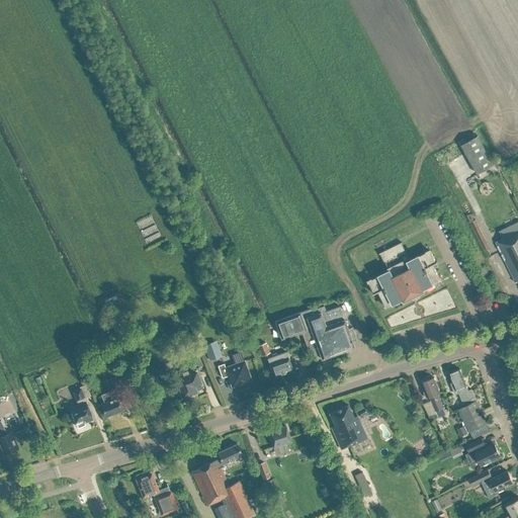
[(478,174),(495,164),(478,135),(460,145),(478,174)]
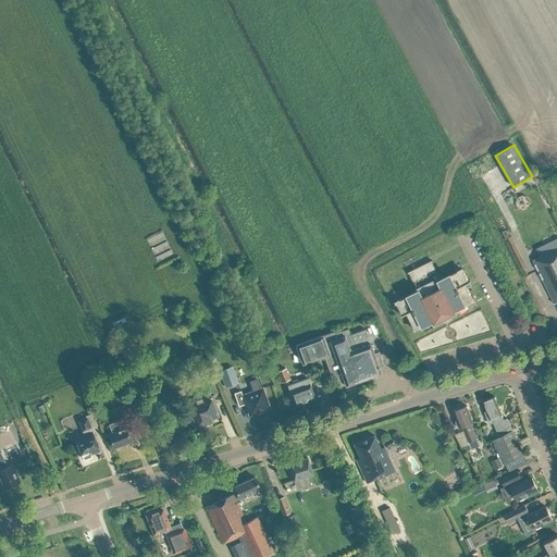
[(556,237),(536,248),(540,256),(532,260),(554,304),(556,301),(556,237)]
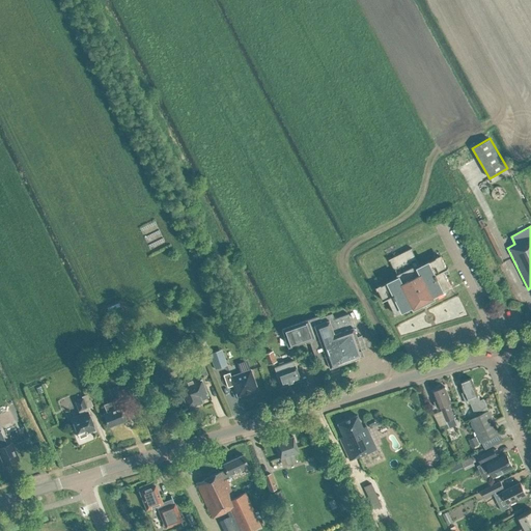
[(419,267),(411,249),(412,248),(389,259),(389,260),(391,259),(399,277),(378,287),(384,300),(383,300),(384,301),(388,298),(396,314),(414,305),(415,308),(435,298),(434,296),(451,286),(444,271),(448,269),(448,268),(447,268),(441,256),(419,267)]
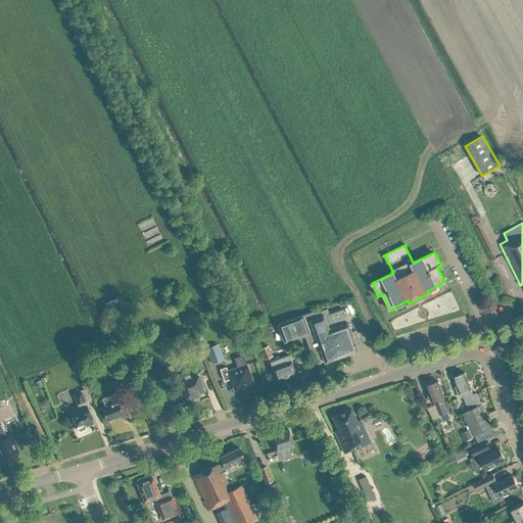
[(329,314),(327,308),(315,313),(314,311),(277,324),(284,342),(303,335),(313,360),(322,357),(324,363),(358,350),(355,344),(360,343),(355,330),(350,331),(347,322),(342,308),(329,314)]
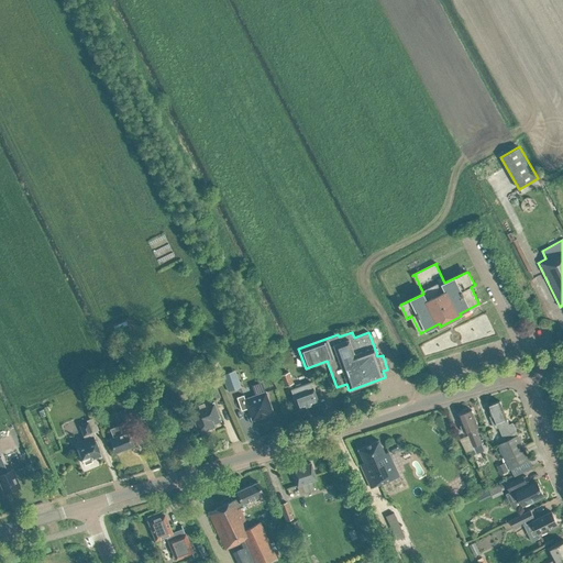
[(284,386),(293,383),(289,372),(279,375),(284,386)]
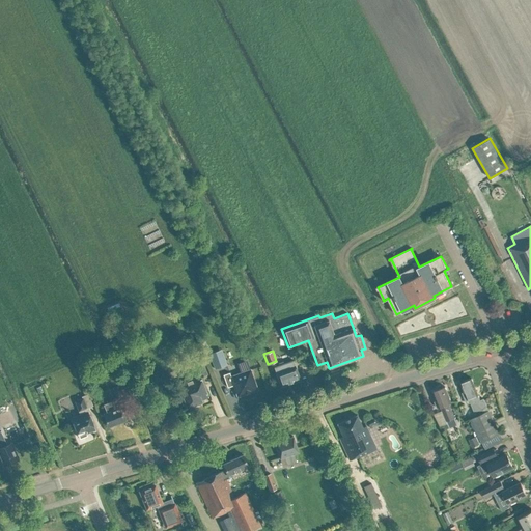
[(215,369),(227,364),(224,356),(212,361),(215,369)]
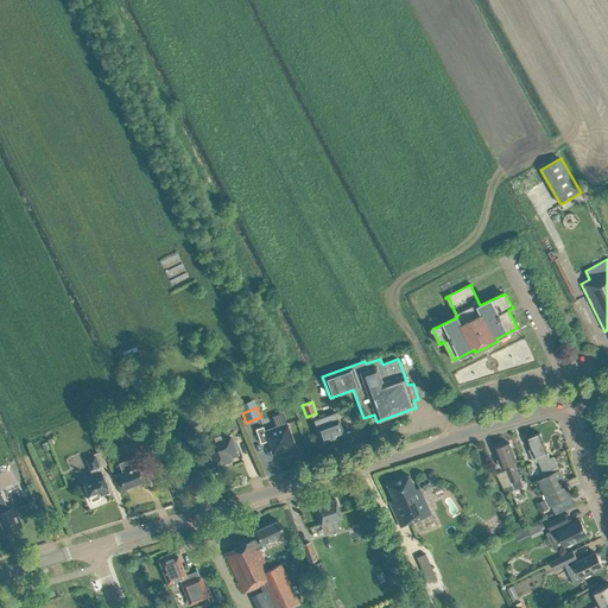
[(343,434),(336,412),(322,417),(322,415),(318,416),(320,418),(314,420),(321,441),(343,434)]
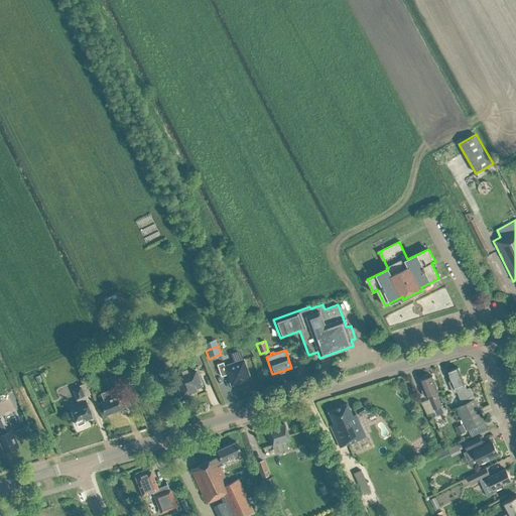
[(183,396),(190,393),(189,392),(196,389),(195,388),(202,386),(195,366),(202,364),(199,354),(191,357),(194,364),(173,371),(182,394),(183,394),(183,396)]
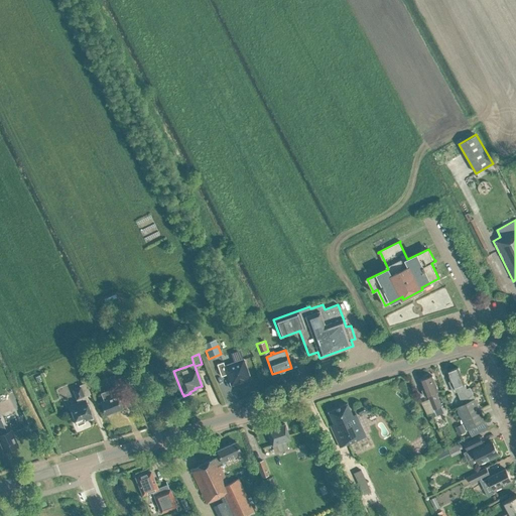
[(223,362),(217,364),(221,376),(228,373),(229,376),(228,376),(231,384),(250,377),(243,358),(224,366),(223,362)]
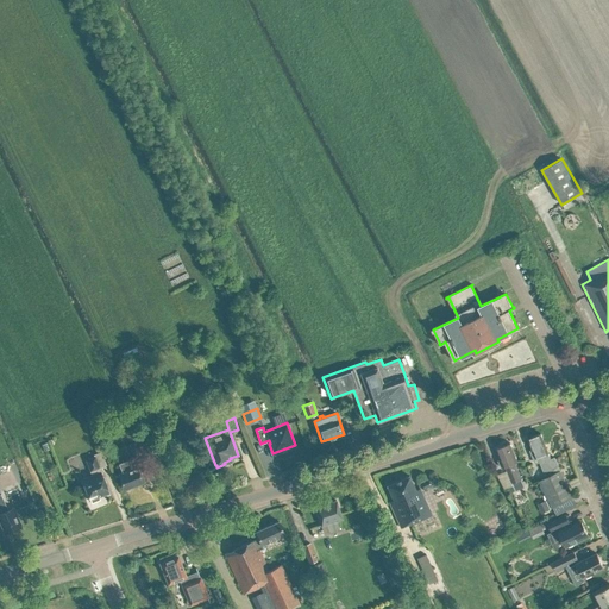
[(551,459),(541,433),(528,438),(532,449),(531,450),(535,463),(541,462),(546,476),(539,479),(548,500),(546,501),(550,508),(553,507),(557,515),(577,506),(573,497),(554,457),(551,459)]
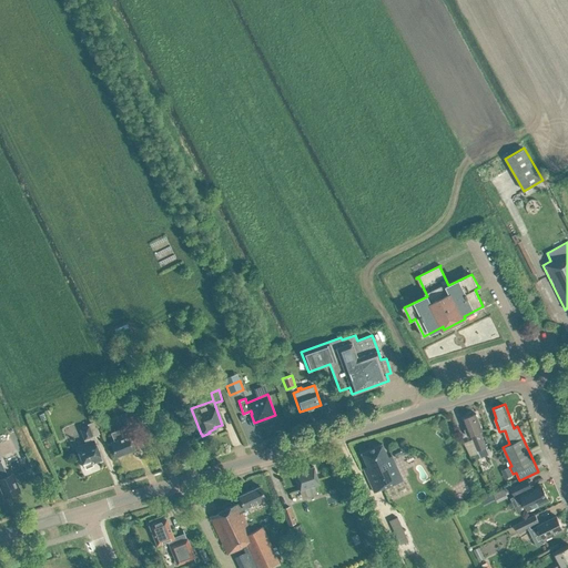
[(125,426),(134,423),(129,411),(120,414),(125,426)]
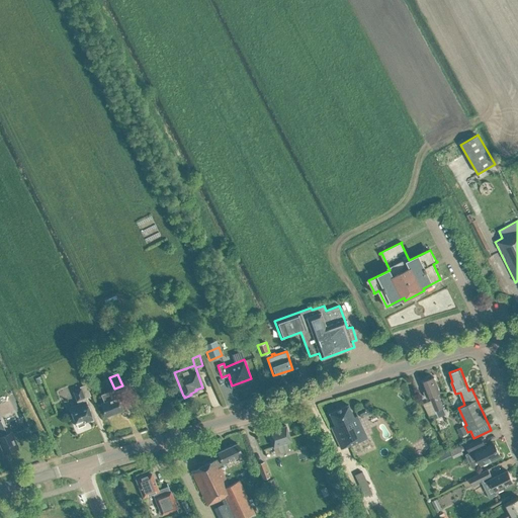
[(434,376),(422,381),(426,391),(424,392),(426,398),(430,397),(438,417),(446,414),(438,394),(440,393),(434,376)]
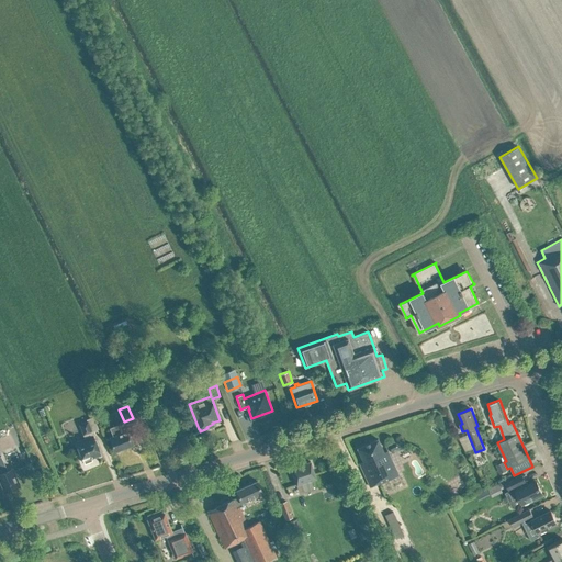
[(85,463),(92,460),(91,458),(100,453),(91,431),(98,428),(92,417),(86,419),(87,422),(79,425),(85,439),(76,442),(85,463)]
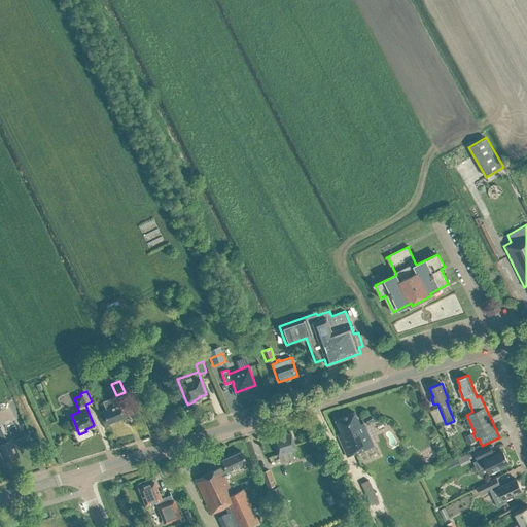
[(118,403),(115,396),(103,401),(106,409),(102,410),(107,423),(124,416),(118,403)]
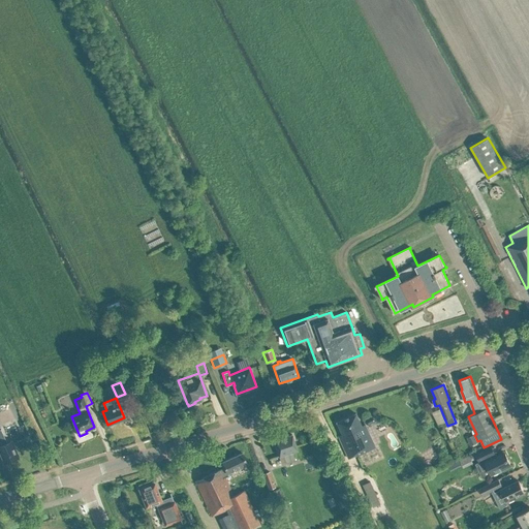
[(362,427),(360,422),(355,413),(336,422),(342,435),(338,436),(347,458),(355,455),(356,457),(363,454),(375,447),(366,426),(362,427)]
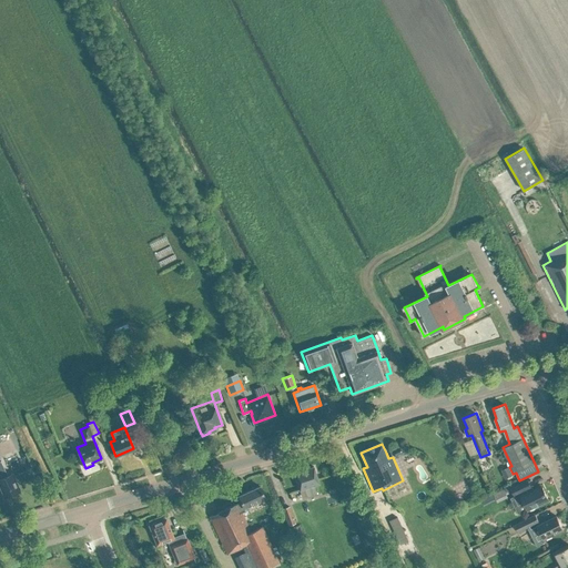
[(402,453),(399,446),(392,449),(395,456),(402,453)]
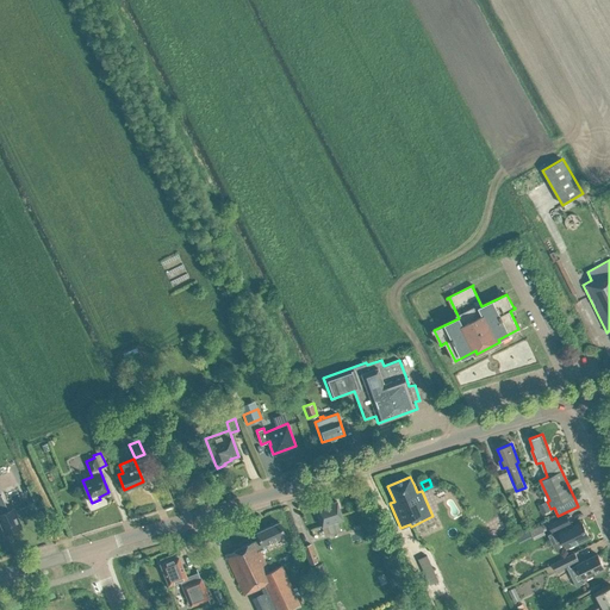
[(7,511),(0,495),(0,522),(5,534),(22,527),(13,509),(7,511)]
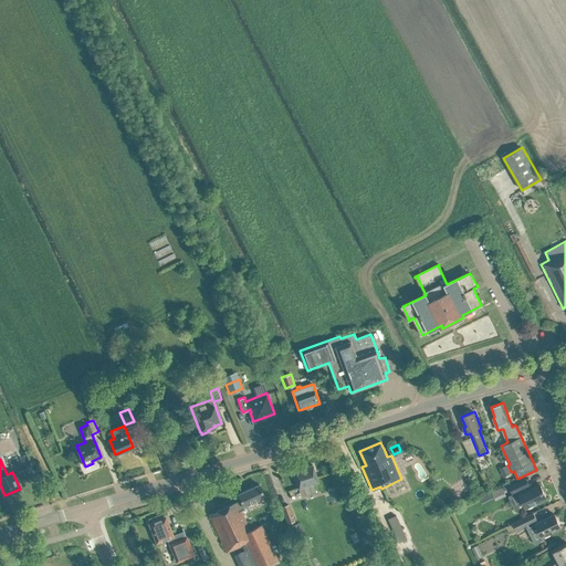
[(315,492),(313,483),(317,482),(312,464),(293,471),(299,488),(304,486),(306,495),(315,492)]
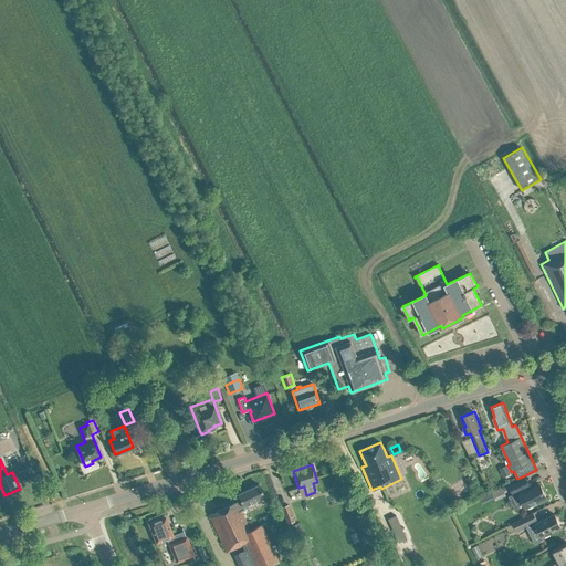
[(526,479),(510,486),(513,493),(512,494),(511,494),(515,503),(521,500),(525,509),(526,507),(546,498),(541,484),(532,488),(528,490),(527,486),(530,486),(526,479)]
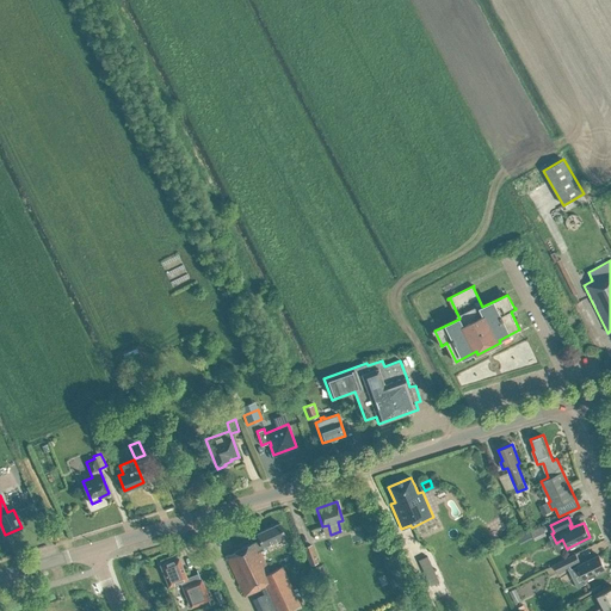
[(244,596),(260,588),(263,593),(252,598),(258,610),(284,610),(298,605),(282,566),(269,572),(258,548),(261,545),(261,547),(285,536),(279,523),(255,534),(259,539),(253,542),(224,555),(244,596)]
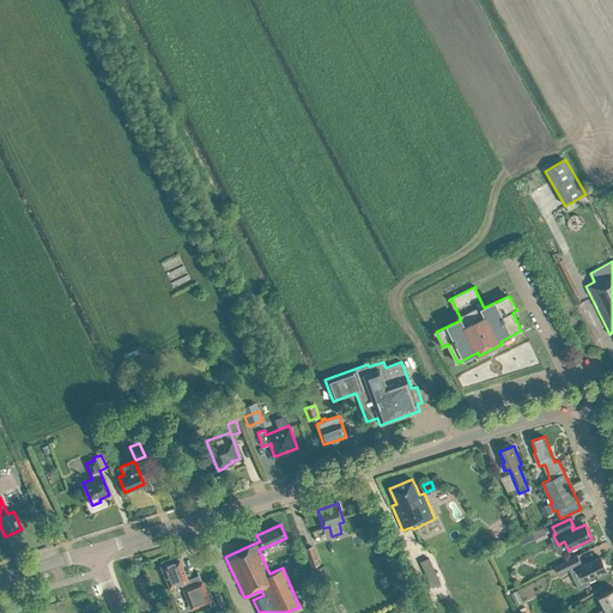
[(546,526),(533,533),(538,541),(548,536),(547,533),(550,532),(546,526)]
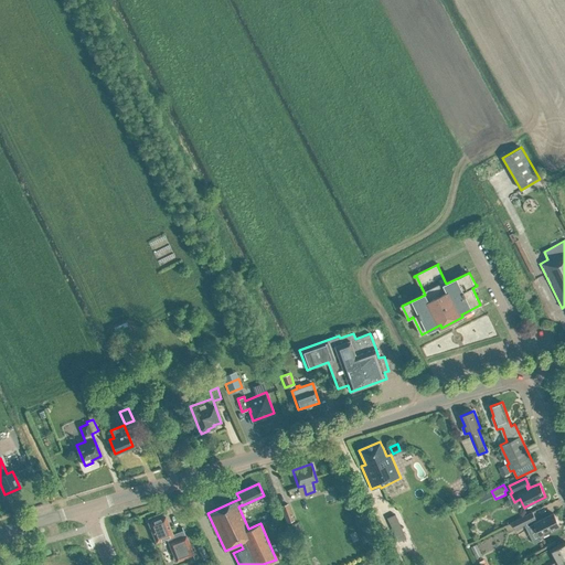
[(294,520),(287,503),(280,505),(287,522),(294,520)]
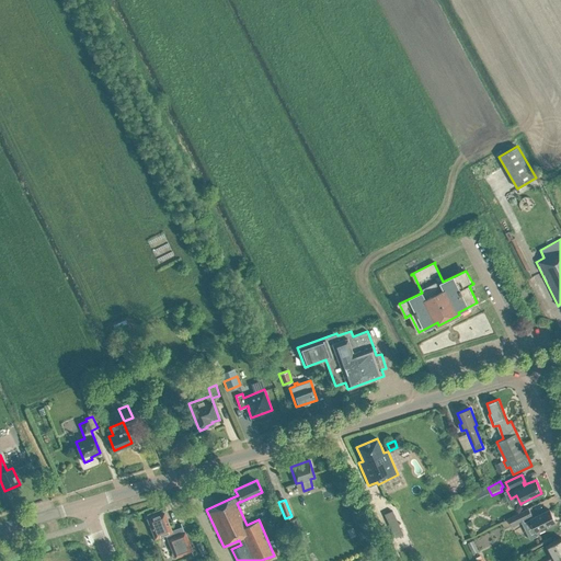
[(413,501),(388,512),(392,523),(418,512),(413,501)]
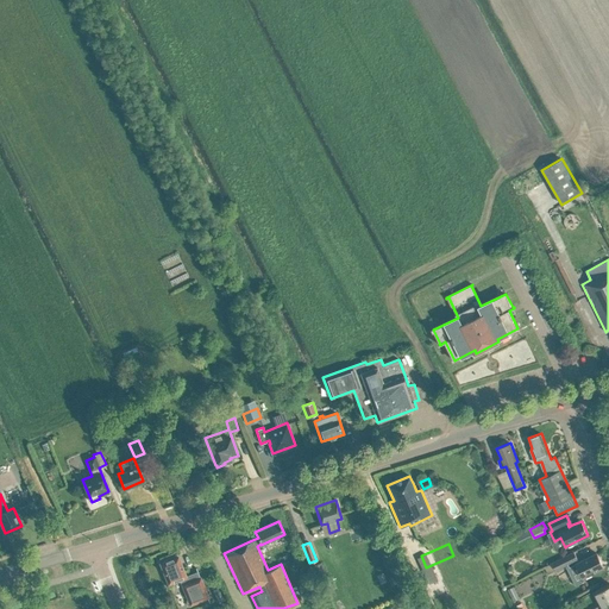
[(556,570),(578,559),(575,552),(552,563),(556,570)]
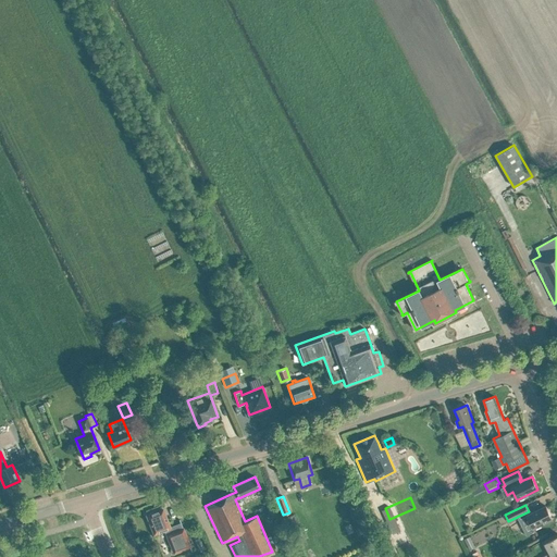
[(534,529),(553,519),(546,506),(527,515),(521,518),(529,534),(535,531),(534,529)]
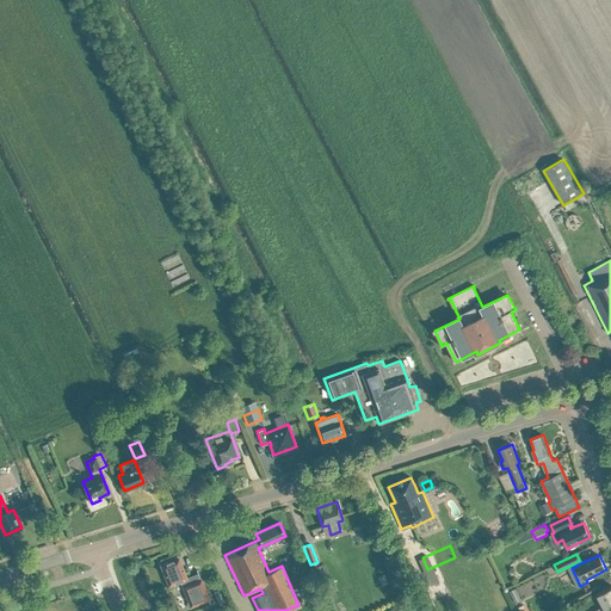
[(185,579),(178,559),(161,565),(168,585),(180,580),(191,608),(208,600),(198,574),(185,579)]
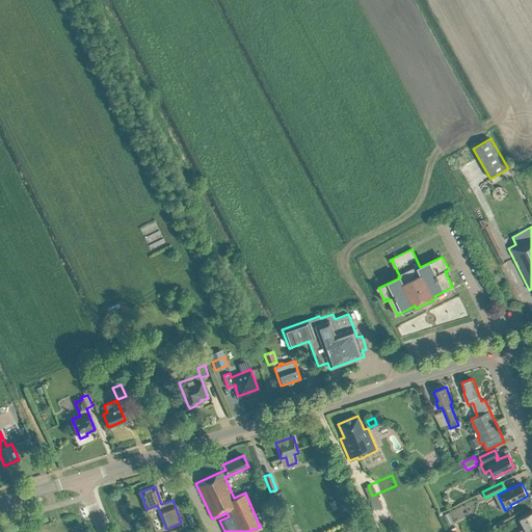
[(277,504),(285,501),(281,490),(273,494),(277,504)]
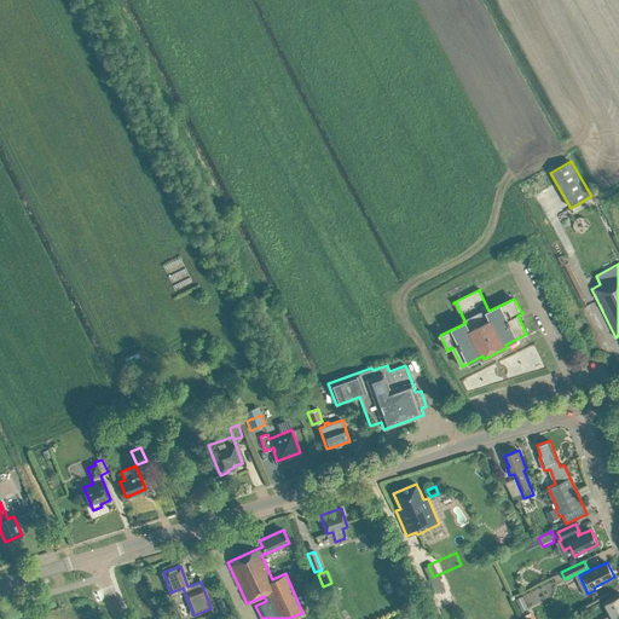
[(561,572),(554,576),(557,583),(565,579),(561,572)]
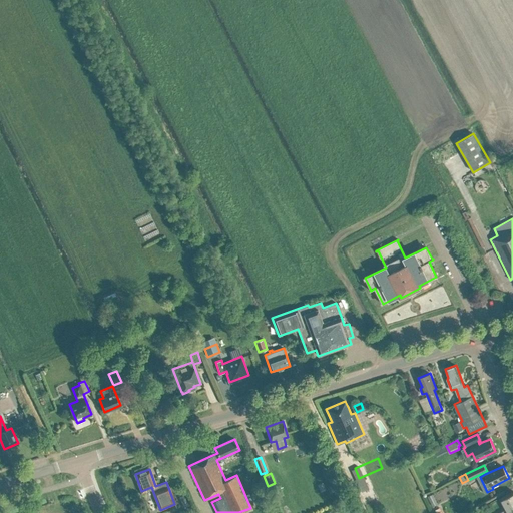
[(361,492),(368,488),(364,479),(357,482),(361,492)]
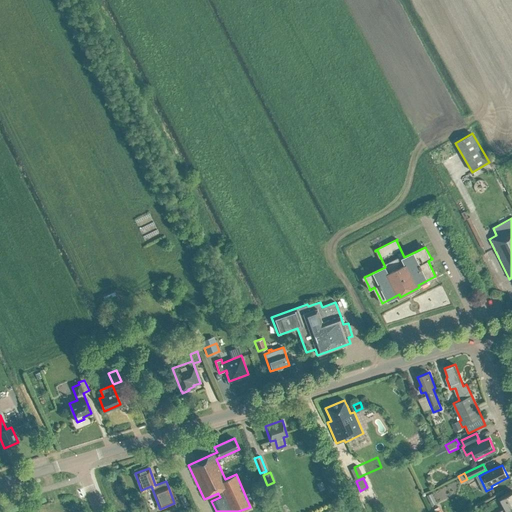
[(507,511),(507,510),(511,507),(511,493),(501,499),(506,508),(498,511),(507,511)]
